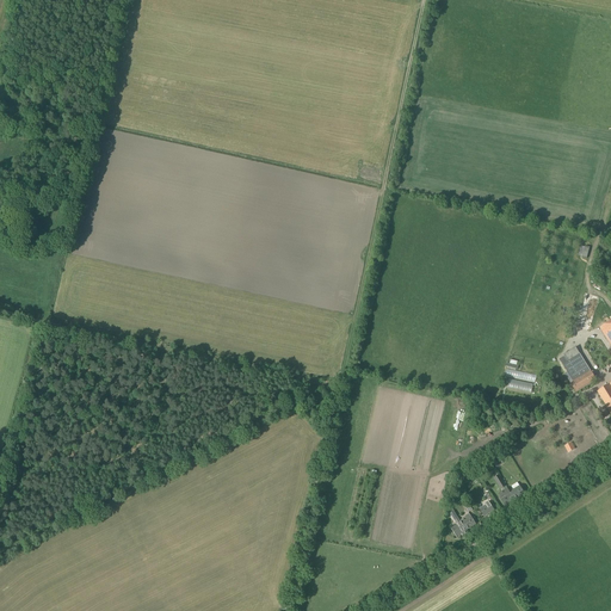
[(610,320),(599,328),(610,346),(610,320)]
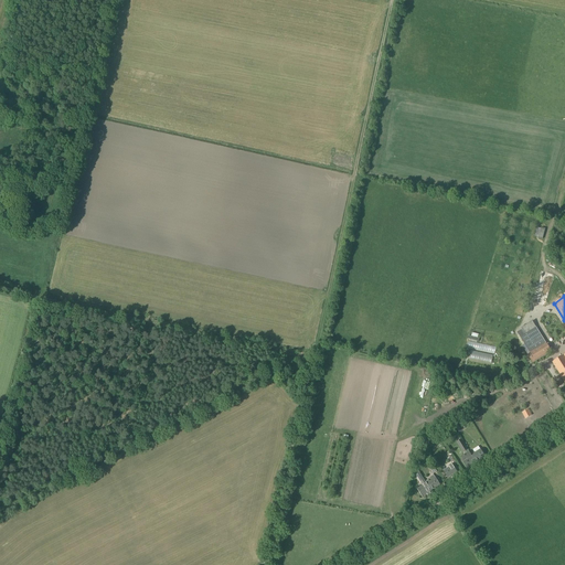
[(533,363),(551,351),(532,321),(521,329),(522,330),(516,332),(530,352),(526,354),(533,363)]
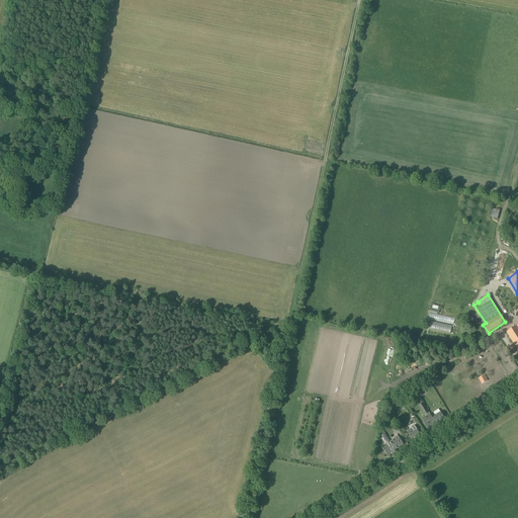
[(517,350),(517,324),(516,326),(517,326),(506,332),(517,350)]
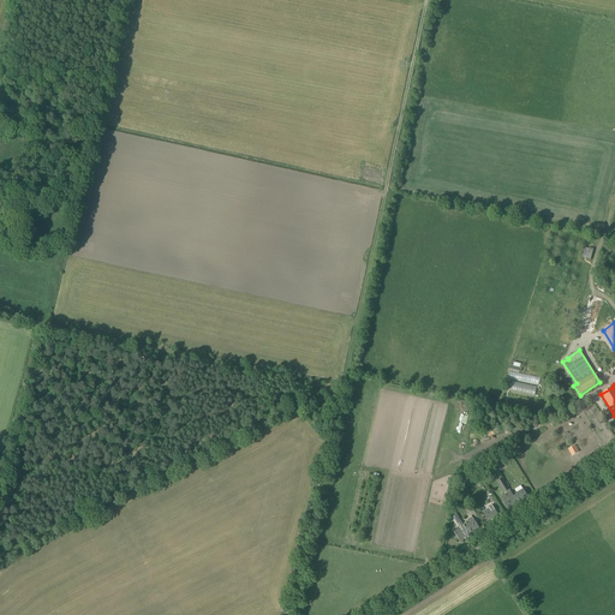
[(519,386),(518,393),(536,396),(537,389),(519,386)]
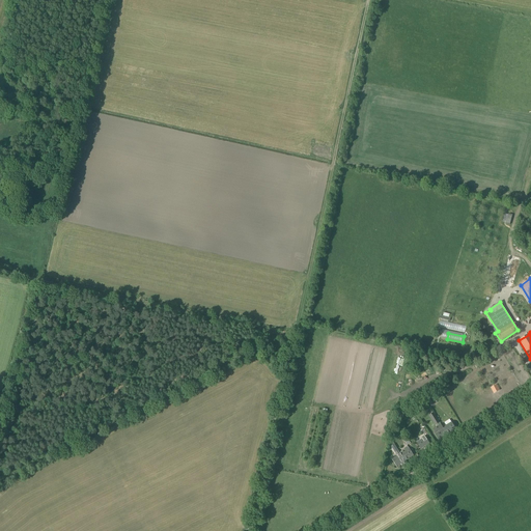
[(431,407),(437,402),(434,397),(428,401),(431,407)]
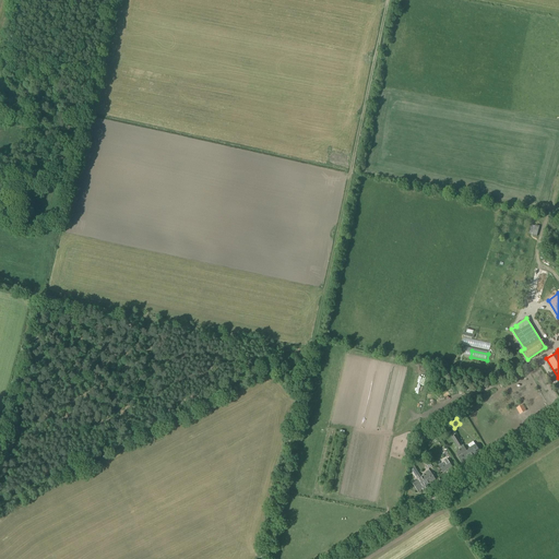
[(458,448),(463,444),(456,435),(451,438),(458,448)]
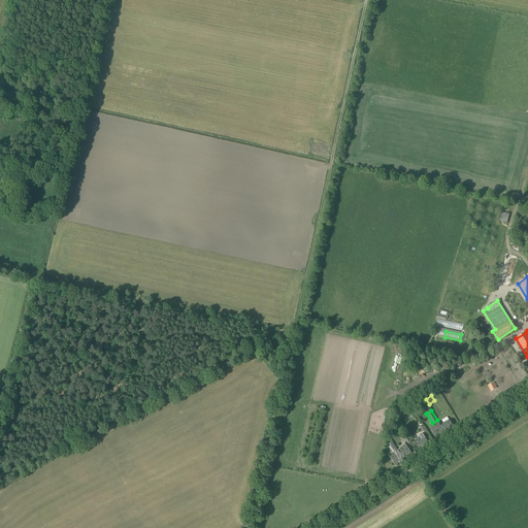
[(439,424),(444,431),(453,426),(449,420),(443,423),(442,422),(439,424)]
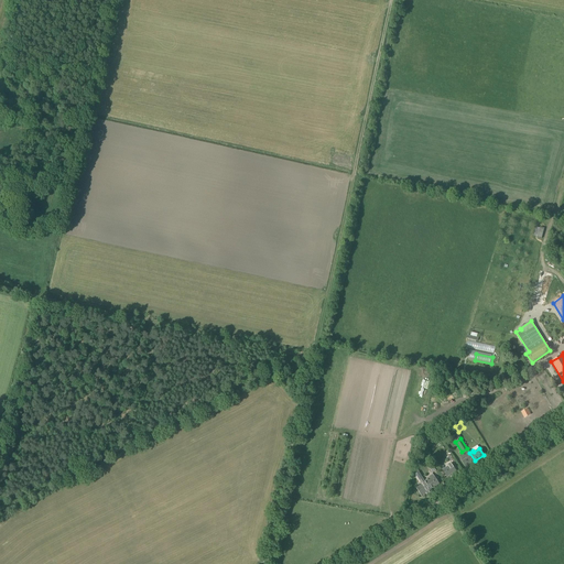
[(453,459),(447,451),(445,453),(448,458),(447,462),(446,463),(448,466),(443,469),(447,477),(456,472),(453,466),(456,464),(453,458),(453,459)]
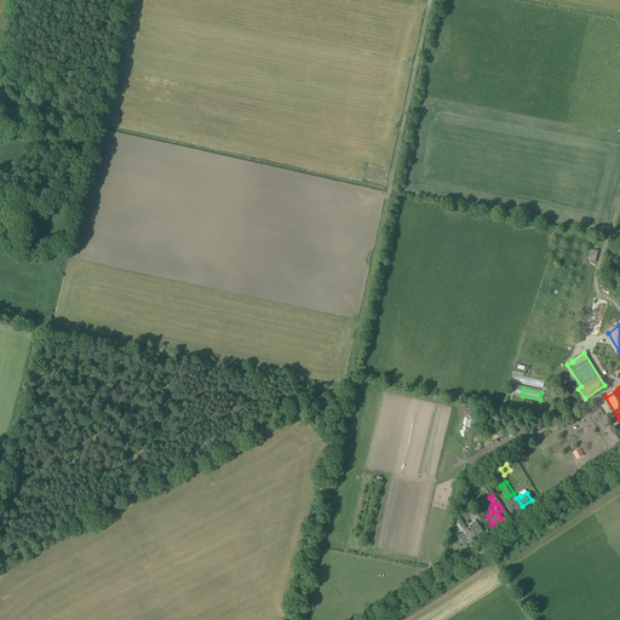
[(522,506),(516,498),(515,495),(505,501),(507,505),(511,514),(522,506)]
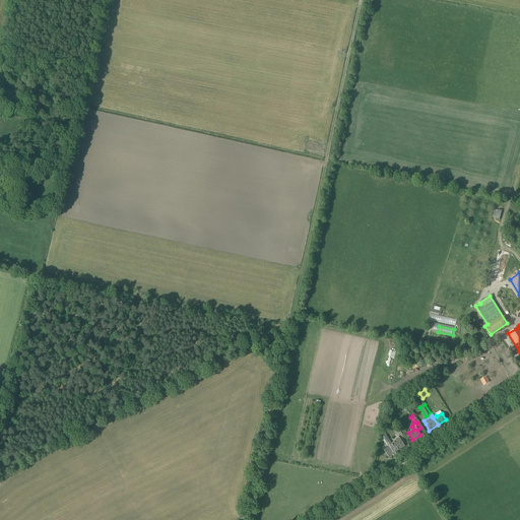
[(393,428),(396,434),(398,437),(399,436),(402,435),(400,432),(396,426),(393,428)]
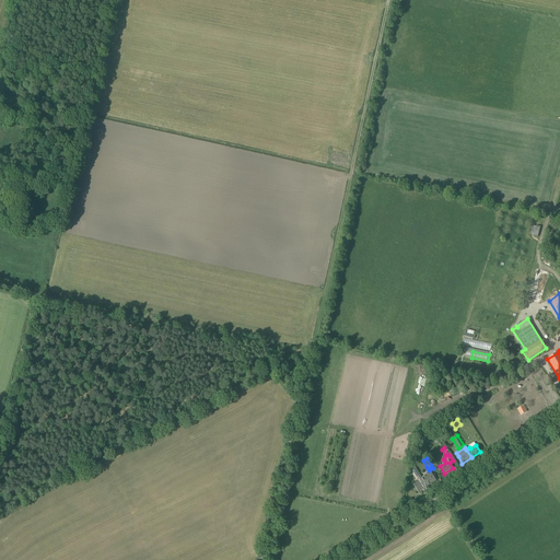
[(424,476),(421,477),(428,487),(436,480),(432,474),(431,474),(430,470),(426,474),(428,476),(426,477),(424,476)]
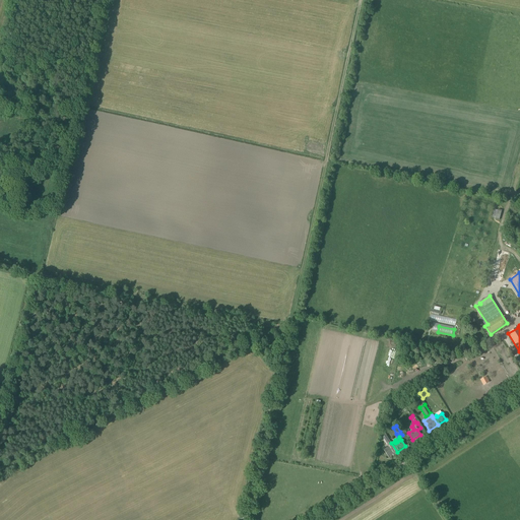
[(397,452),(391,443),(390,442),(387,444),(389,447),(384,450),(388,457),(397,452)]
